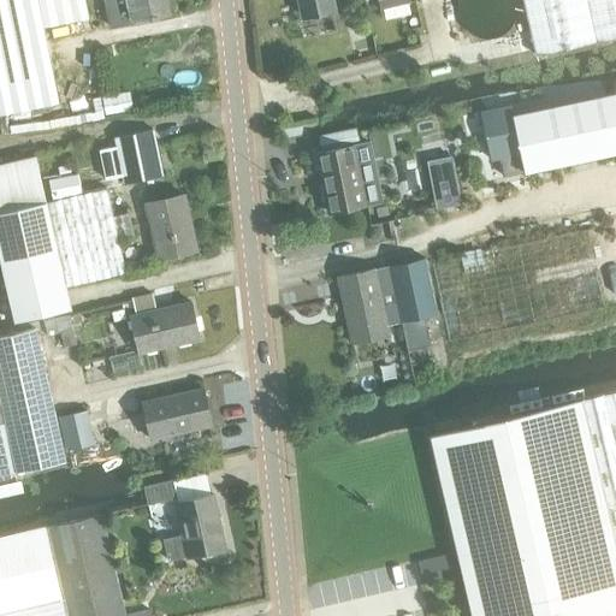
[(83,0),(0,0),(0,113),(58,101),(42,27),(87,17),(83,0)]
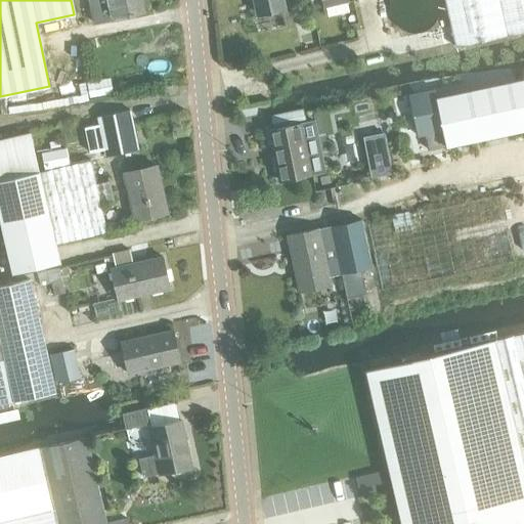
[(143,10),(140,0),(90,0),(94,22),(115,16),(143,10)]
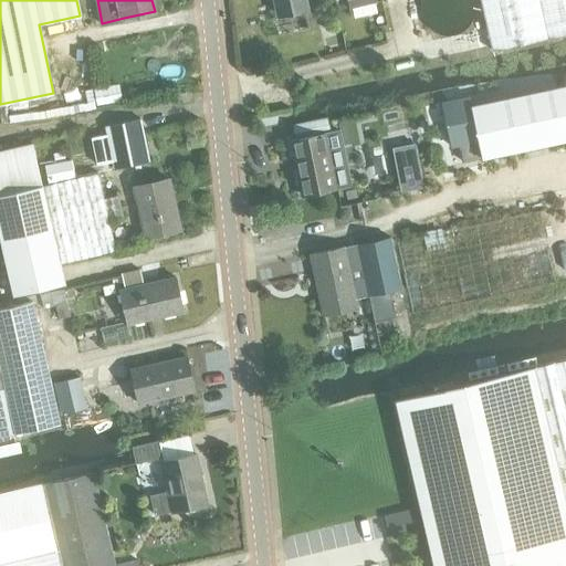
[(271,0),(274,16),(306,9),(304,0),(271,0)]
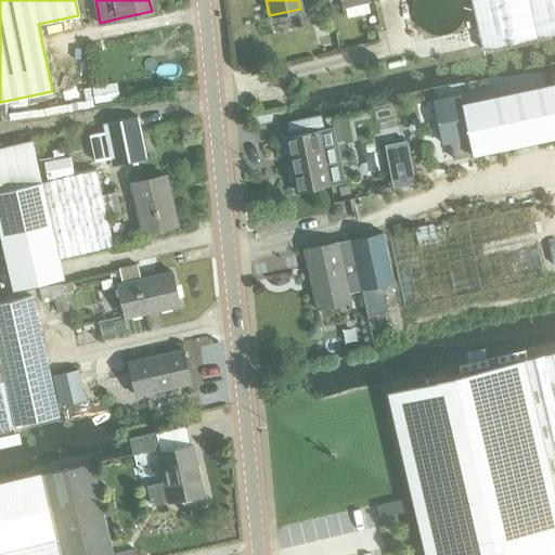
[(464,15),(465,10),(465,4),(463,0),(412,0),(412,1),(411,7),(412,12),(413,17),(415,22),(418,26),(422,29),(426,33),(431,34),(437,35),(442,35),(447,34),(452,31),(456,28),(460,25),(463,20),(464,15)]
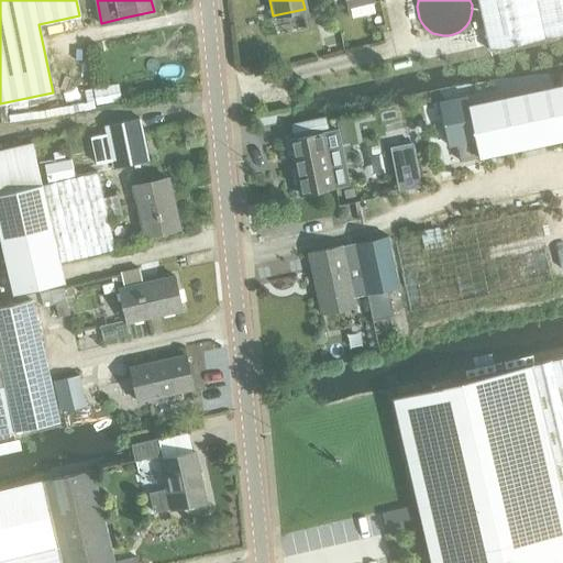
[(562,0),(477,0),(488,48),(562,32),(562,0)]
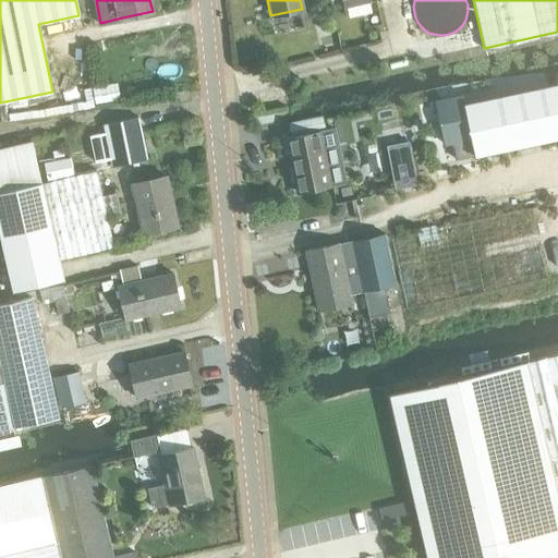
[(463,95),(437,100),(446,144),(452,142),(456,158),(475,154),(475,155),(557,136),(557,83),(465,104),(463,95)]
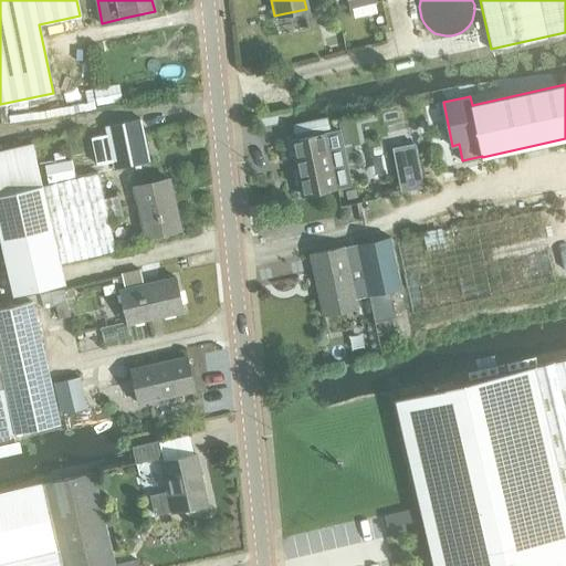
[(185,91),(176,92),(177,102),(186,101),(185,91)]
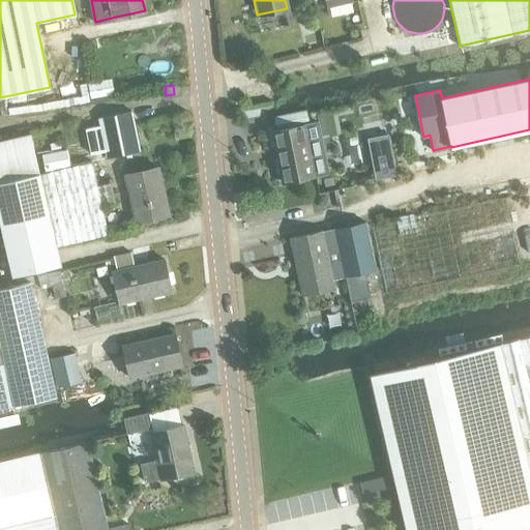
[(311,123),(307,109),(272,116),(276,130),(311,123)]
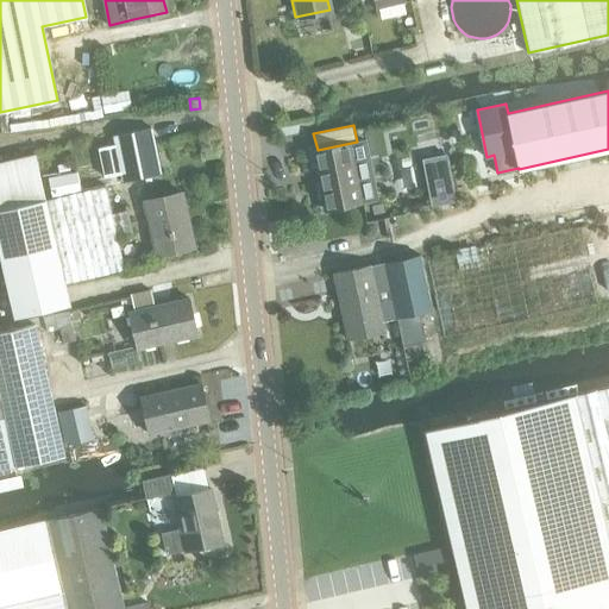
[(117,144),(98,148),(105,176),(123,173),(124,181),(159,174),(152,142),(150,129),(114,136),(117,144)]
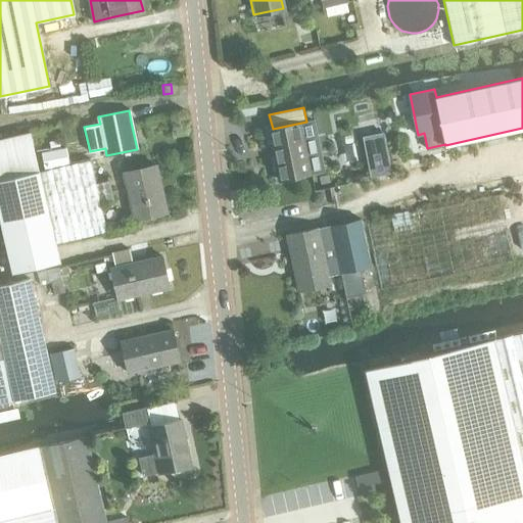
[(280,180),(312,173),(325,171),(314,120),(306,122),(273,129),(269,130),(280,180)]
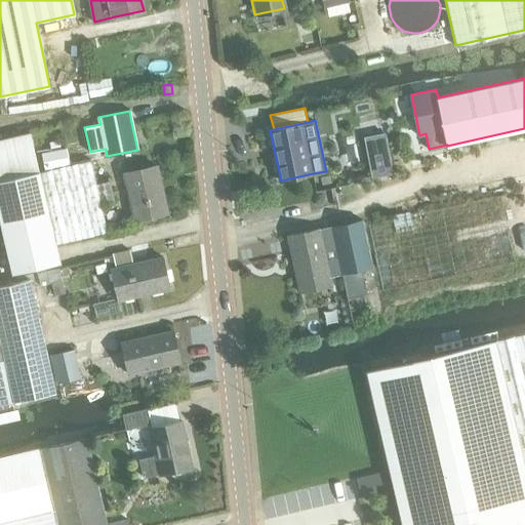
[(367,131),(370,170),(393,168),(389,129),(367,131)]
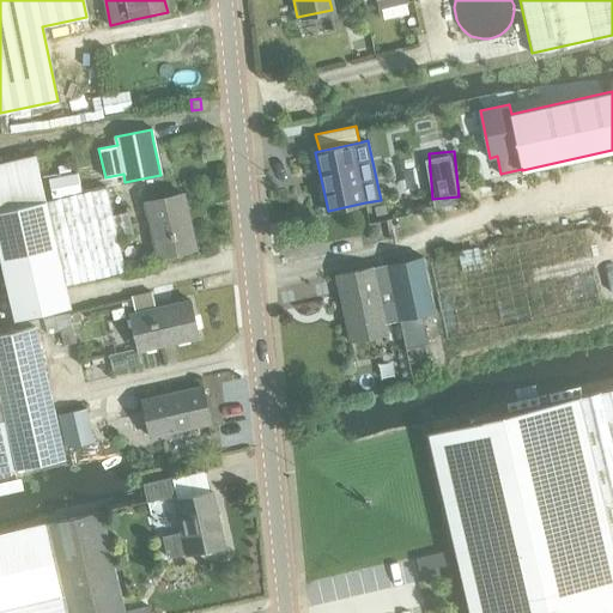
[(44,200),(34,155),(0,162),(0,267),(12,320),(68,308),(64,285),(125,271),(116,237),(132,234),(127,211),(110,213),(105,193),(104,186),(79,192),(53,198),(44,200)]
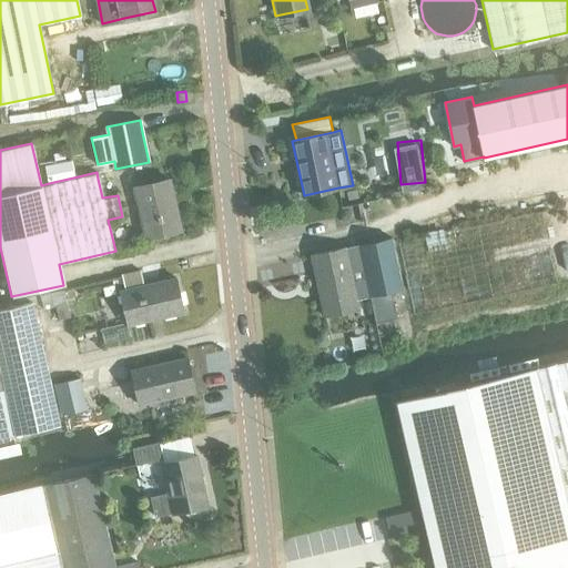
[(44,165),(49,183),(73,178),(69,159),(44,165)]
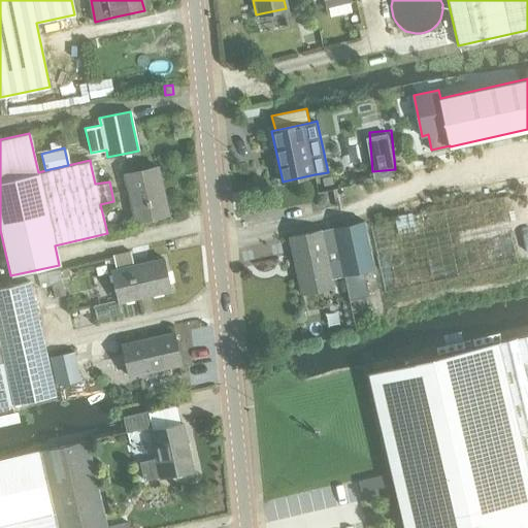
[(136,221),(168,213),(158,166),(125,173),(136,221)]
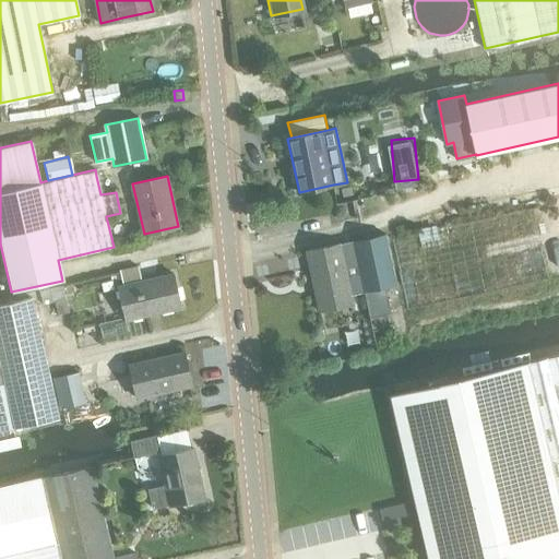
[(341,241),(307,249),(320,309),(355,301),(353,295),(363,293),(368,318),(391,312),(385,286),(396,284),(385,234),(385,233),(341,241)]
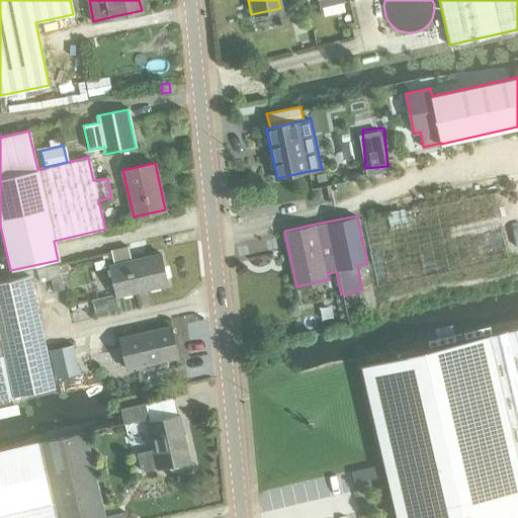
[(118,294),(169,282),(163,253),(111,265),(118,294)]
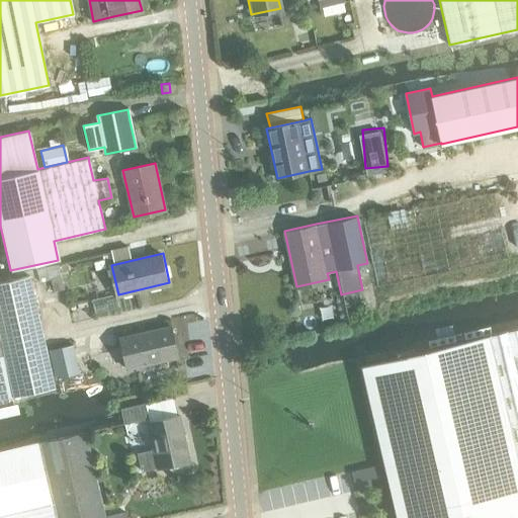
[(28,275),(0,281),(0,338),(3,354),(0,354),(0,399),(54,387),(28,275)]
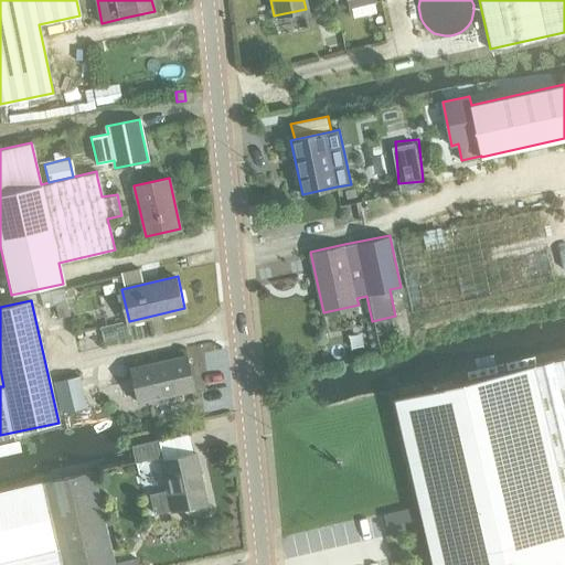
[(66,300),(54,304),(57,318),(70,315),(66,300)]
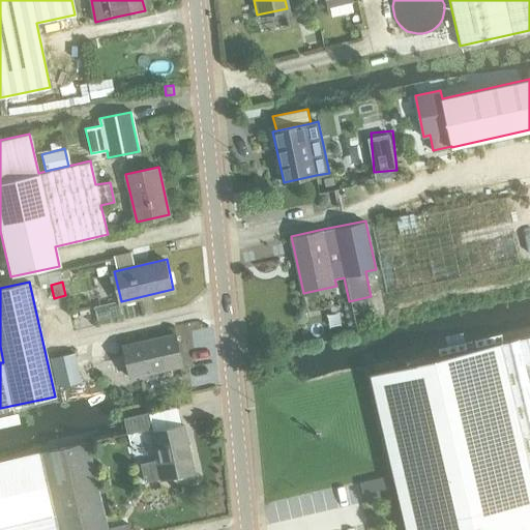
[(119,297),(96,303),(99,315),(123,307),(119,297)]
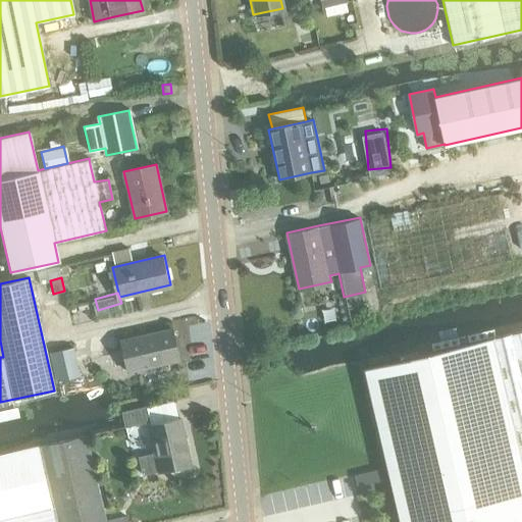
[(131,370),(181,359),(174,326),(123,338),(131,370)]
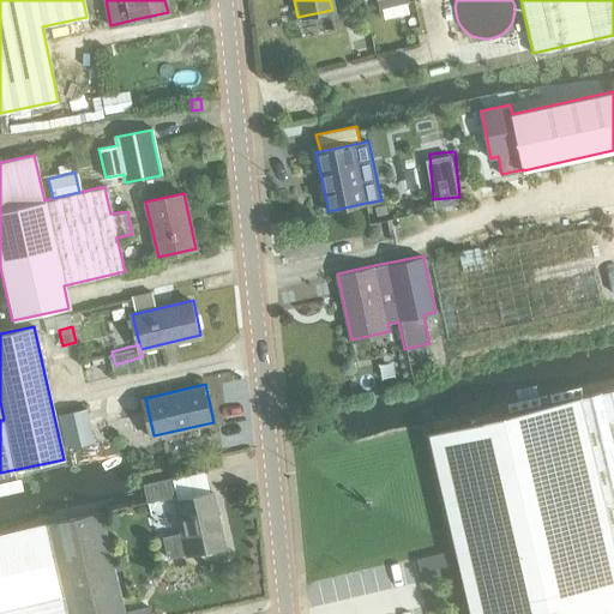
[(613,613),(613,387),(427,432),(469,613),(613,613)]
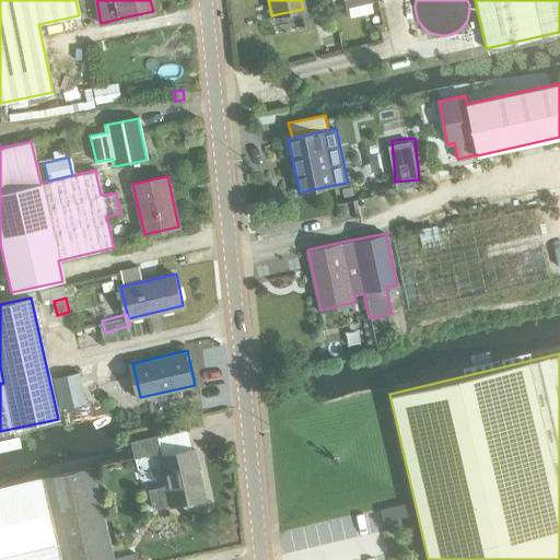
[(60,408),(86,403),(79,371),(53,377),(60,408)]
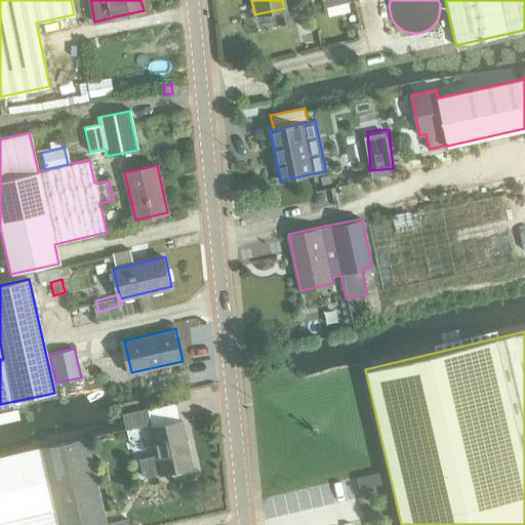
[(147,408),(122,413),(125,429),(150,423),(147,408)]
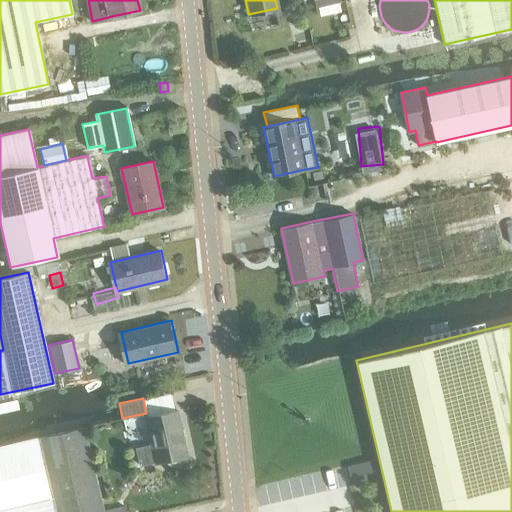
[(153,443),(136,447),(140,467),(165,461),(173,465),(189,461),(187,456),(189,455),(177,410),(147,417),(153,443)]
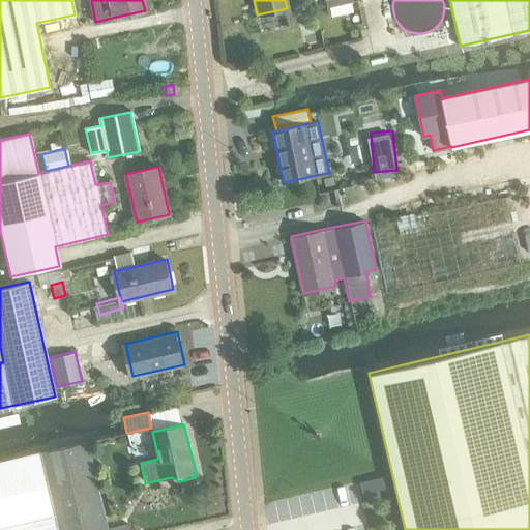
[(109,529),(88,443),(39,453),(58,529),(109,529)]
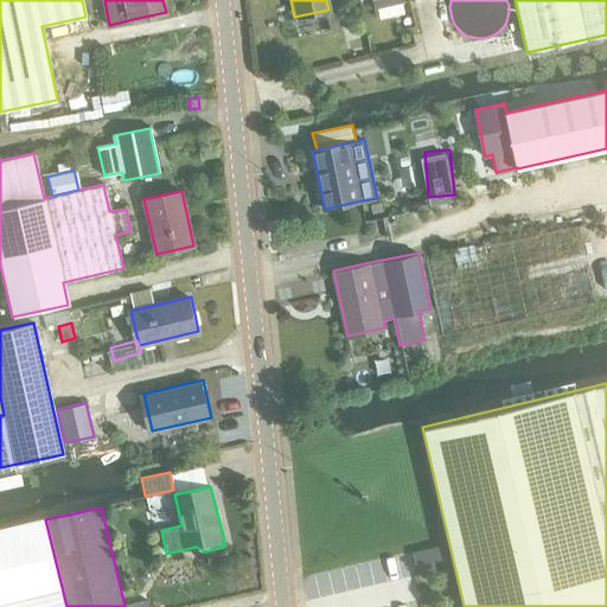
[(0,606),(66,606),(45,519),(0,529),(0,606)]
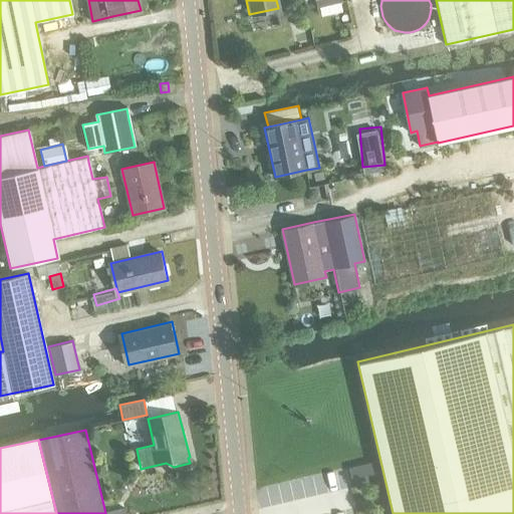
[(351,464),(353,473),(379,468),(377,459),(351,464)]
